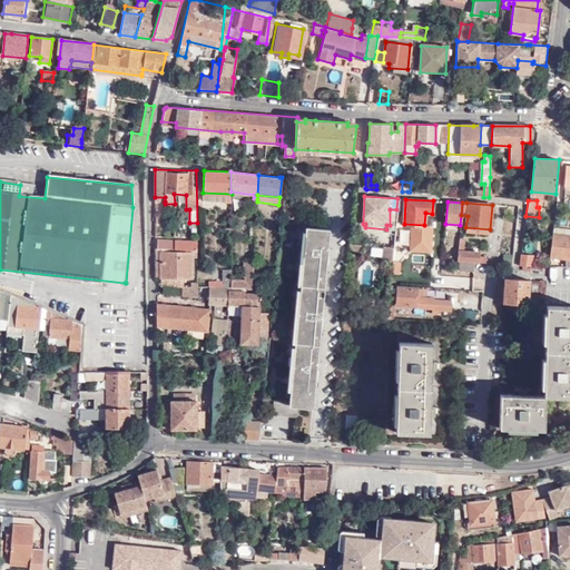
[(569,228),(554,227),(553,234),(569,236),(569,228)]
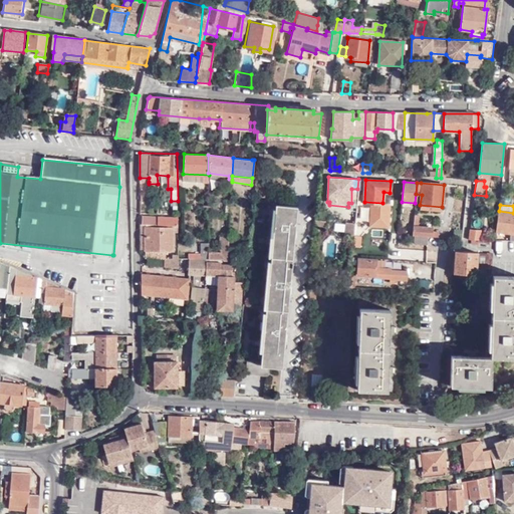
[(298,207),(277,206),(264,360),(250,359),(248,374),(270,375),(271,362),(284,362),(289,311),(291,311),(291,307),(289,307),(293,268),(295,268),(295,263),(293,262),(298,207)]
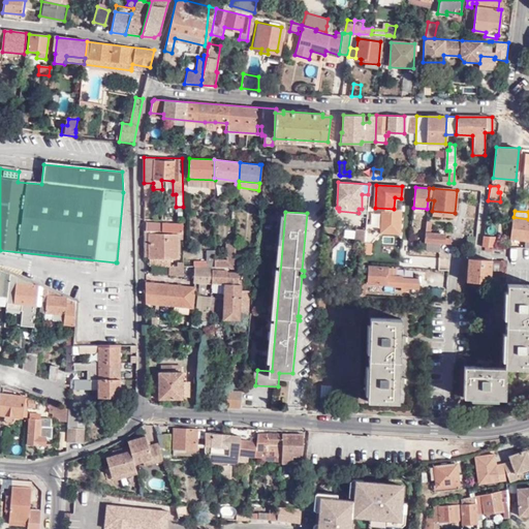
[(525,248),(528,248),(528,219),(514,217),(512,223),(510,239),(526,240),(525,248)]
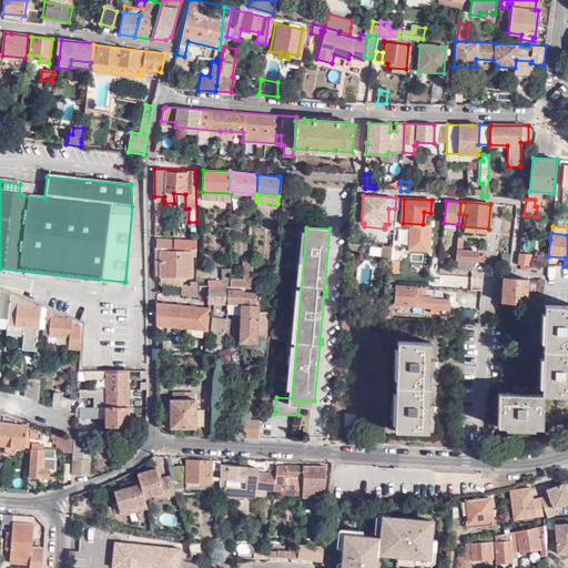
[(472,262),(484,263),(484,262),(484,257),(476,256),(477,252),(462,251),(463,237),(457,237),(456,256),(455,261),(457,261),(472,262)]
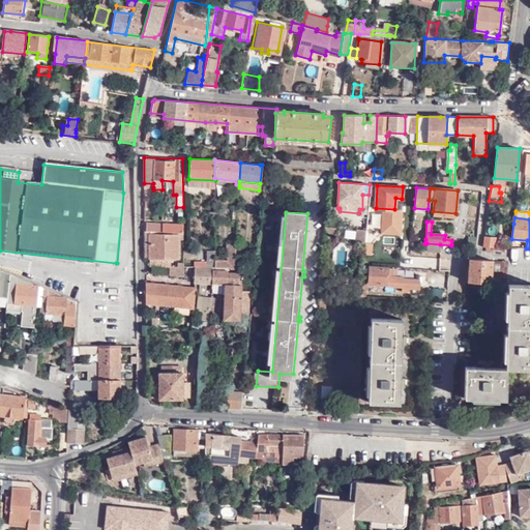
[(147,223),(146,232),(183,234),(183,226),(147,223)]
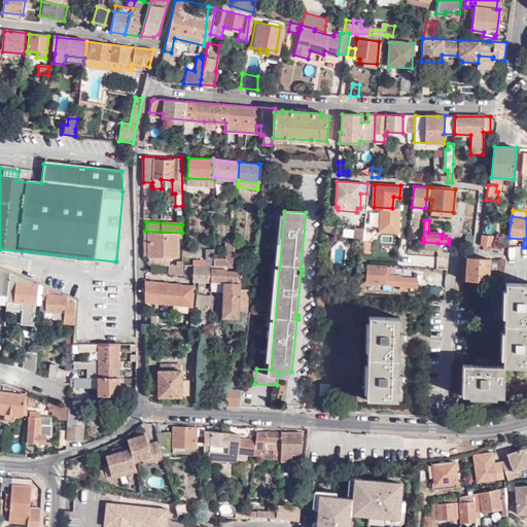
[(325,225),(323,241),(332,241),(334,226),(325,225)]
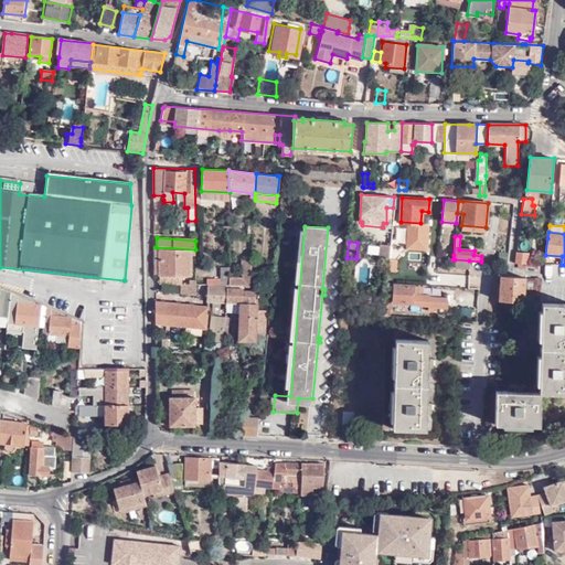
[(390,258),(390,252),(391,245),(380,244),(379,257),(390,258)]
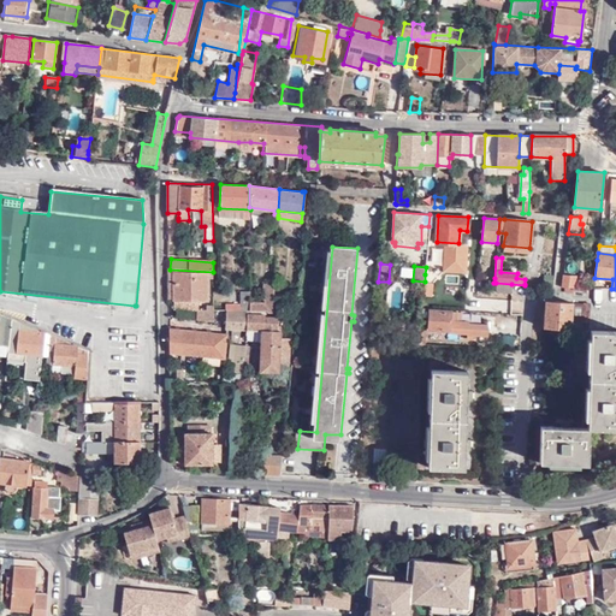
[(170,270),(169,270),(169,276),(175,276),(175,300),(197,300),(207,301),(207,278),(213,278),(213,272),(170,270)]
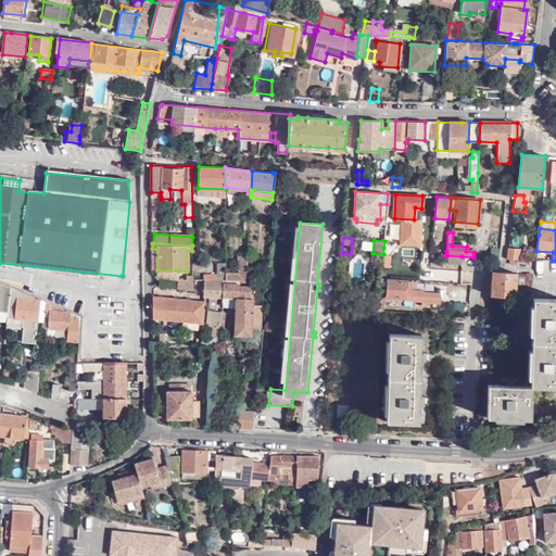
[(519,249),(508,248),(506,261),(510,261),(516,261),(518,261),(519,249)]
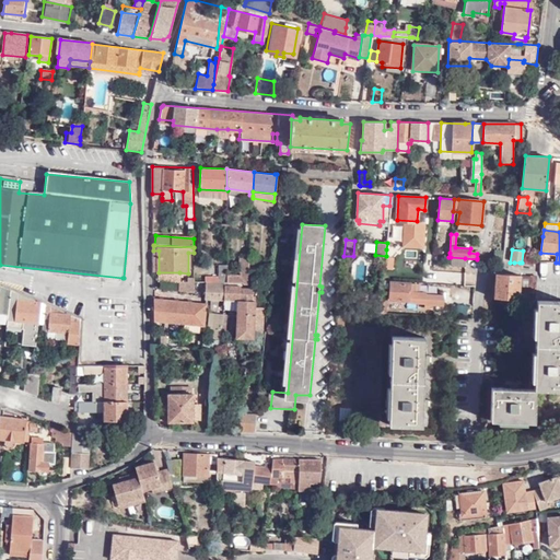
[(240,257),(238,271),(243,271),(243,275),(228,275),(228,282),(243,282),(244,283),(248,283),(249,257),(240,257)]
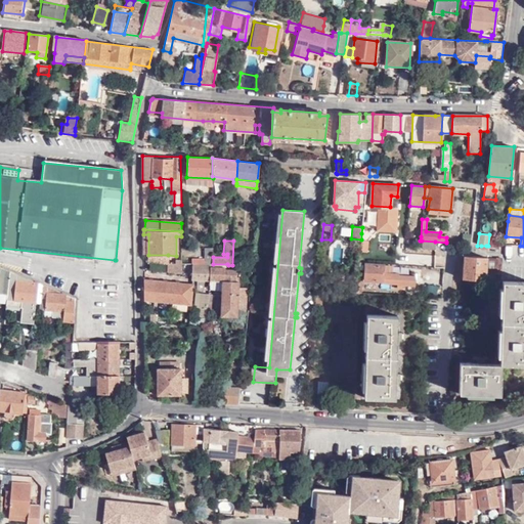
[(435,250),(435,242),(422,241),(422,250),(435,250)]
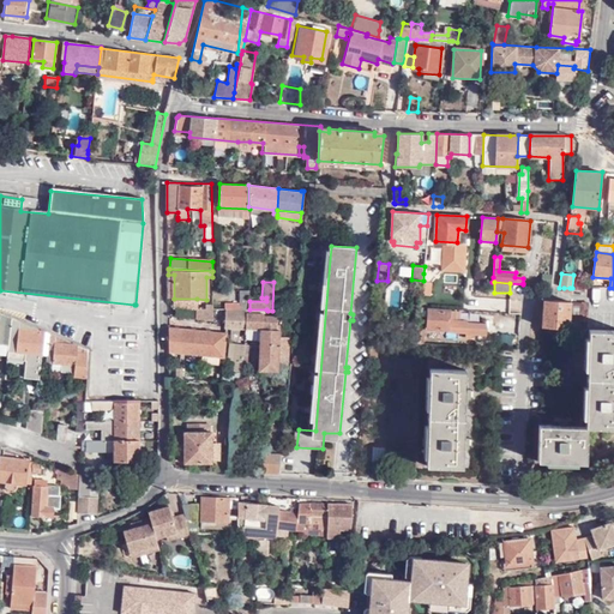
[(588,304),(543,302),(542,330),(569,331),(569,326),(588,326),(588,304)]
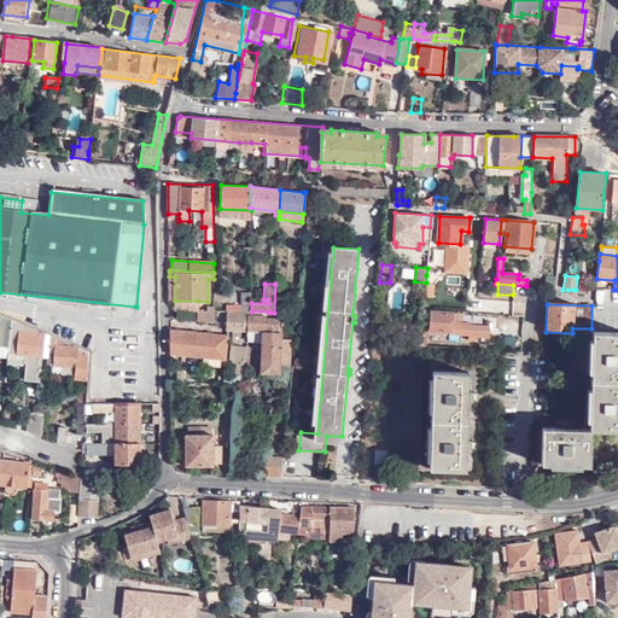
[(198,312),(198,321),(215,322),(214,308),(208,307),(208,312),(198,312)]
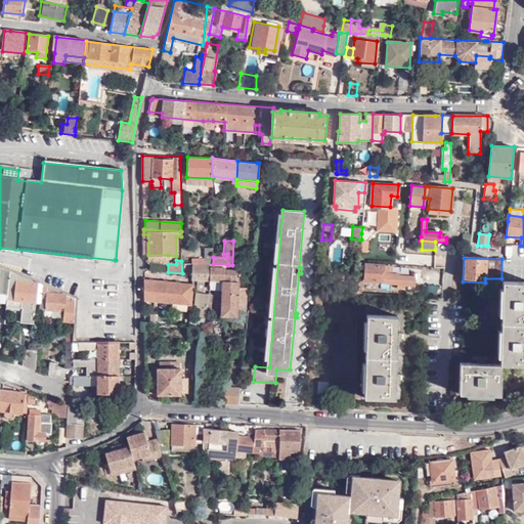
[(212,264),(205,264),(192,263),(191,279),(210,280),(211,267),(212,264)]
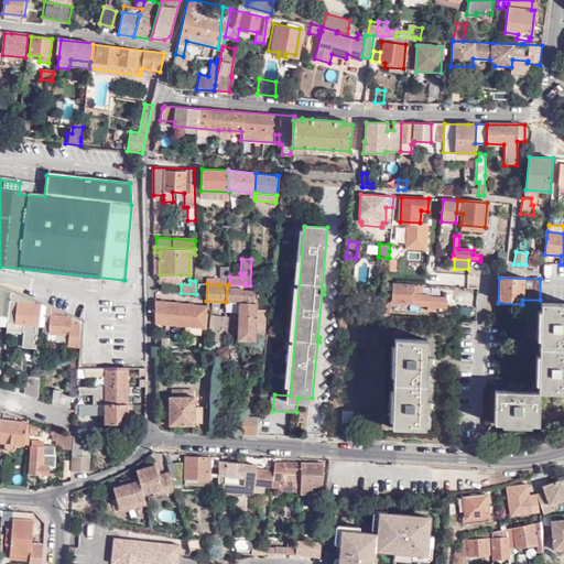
[(416,285),(392,284),(391,301),(410,303),(410,304),(426,305),(426,306),(445,307),(445,297),(426,295),(426,294),(416,293),(416,285)]
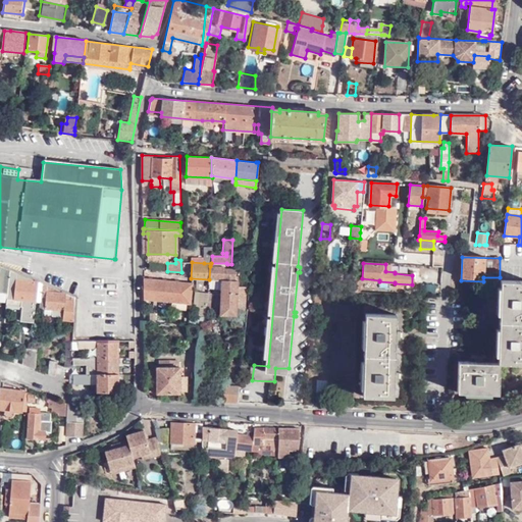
[(209,279),(209,280),(221,281),(219,316),(245,317),(246,285),(239,285),(239,280),(235,280),(236,269),(224,269),(224,267),(210,266),(209,279)]
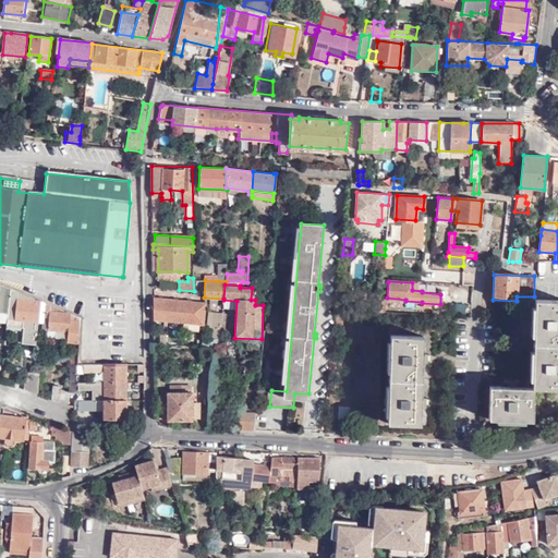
[(0,313),(8,314),(10,289),(0,286),(0,288),(0,313)]
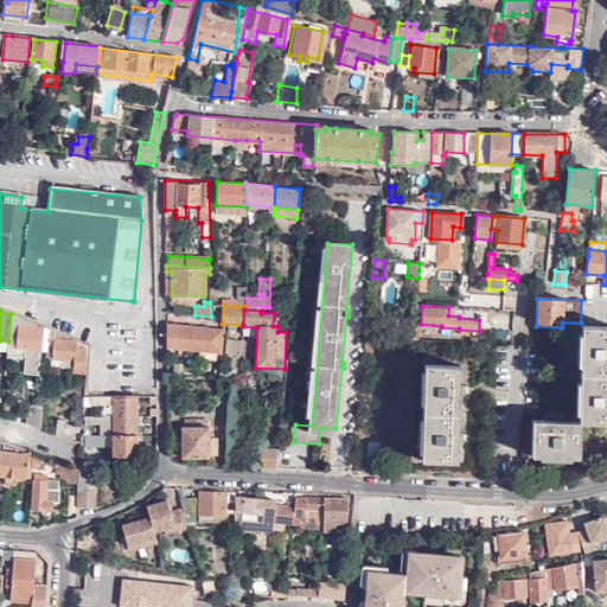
[(48,338),(48,331),(25,320),(11,314),(8,342),(7,346),(7,347),(24,350),(24,355),(24,359),(25,359),(24,377),(38,378),(39,355),(40,355),(42,337),(48,338)]
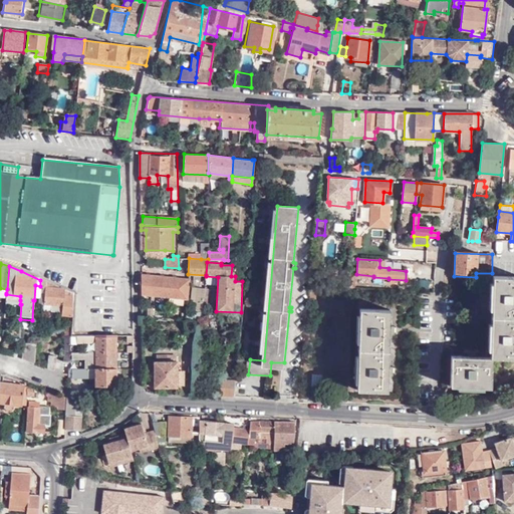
[(141,274),(141,294),(187,299),(189,280),(141,274)]
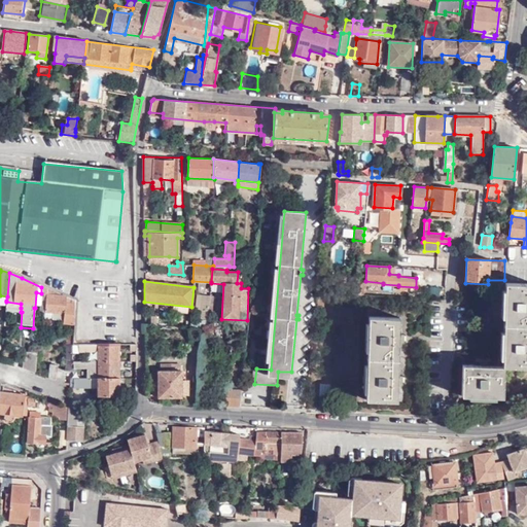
[(526,284),(504,284),(503,367),(462,366),(462,397),(503,398),(504,367),(526,369),(526,284)]
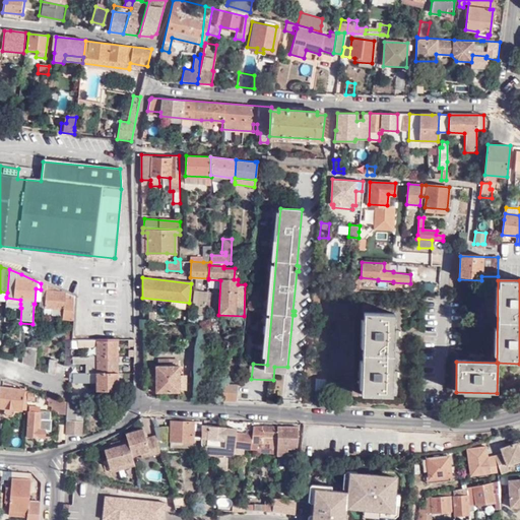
[(71,340),(72,297),(41,283),(41,289),(40,305),(44,305),(44,314),(62,315),(62,319),(69,320),(68,330),(65,329),(65,341),(71,340)]
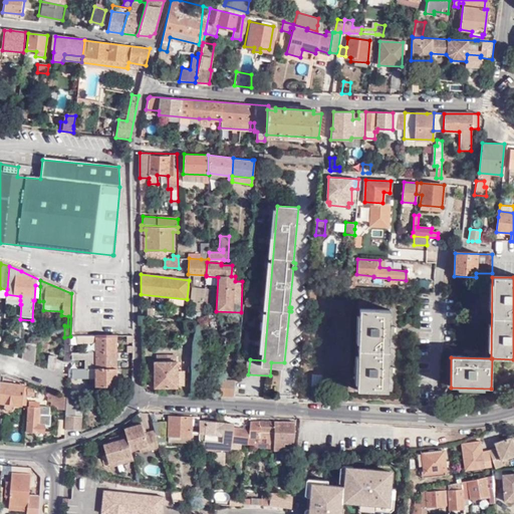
[(192,286),(191,303),(195,303),(194,311),(186,310),(186,318),(185,321),(201,321),(202,318),(203,305),(205,287),(192,286)]
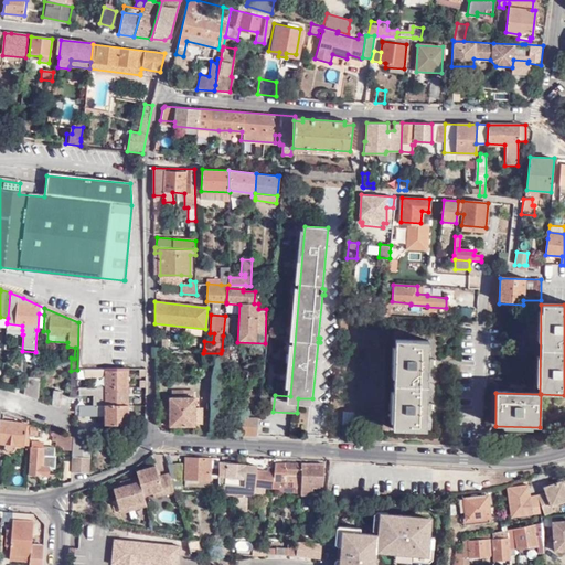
[(396,340),(393,429),(427,432),(429,341),(396,340)]
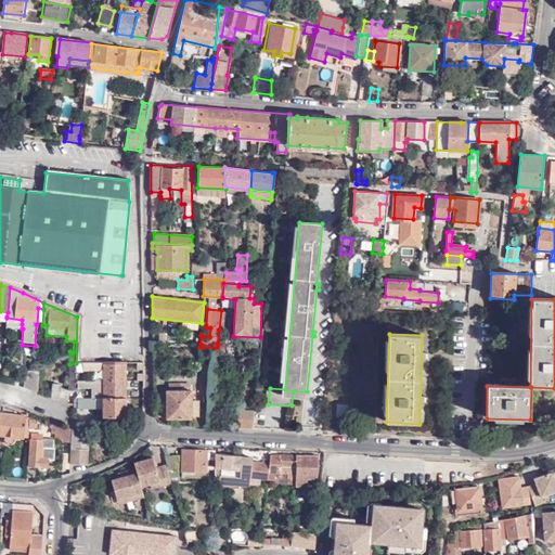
[(125,382),(125,363),(103,363),(103,379),(94,379),(93,382),(125,382)]
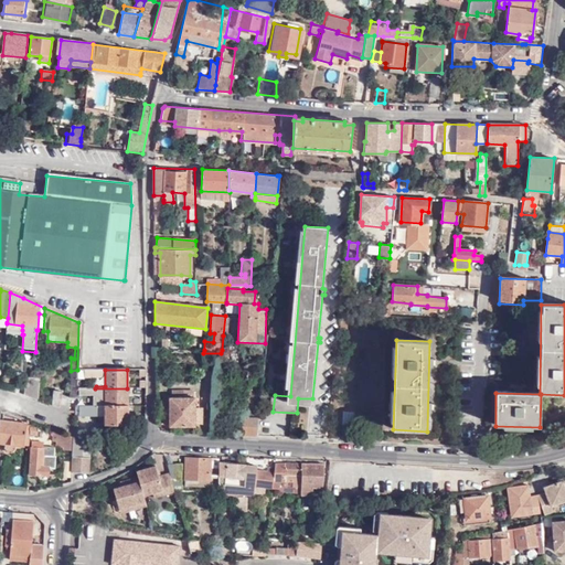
[(25,377),(24,395),(38,401),(39,379),(25,377)]
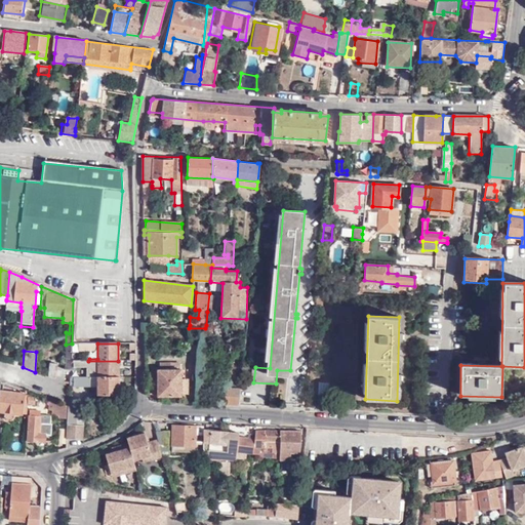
[(118,378),(118,361),(88,361),(71,361),(65,362),(64,370),(74,370),(74,368),(86,369),(86,378),(118,378)]
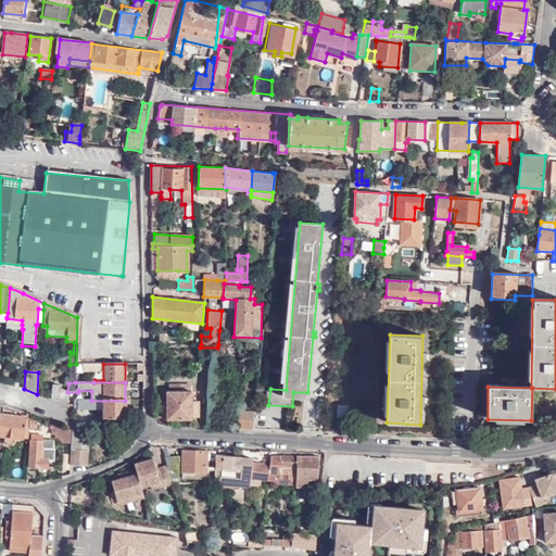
[(52,384),(51,400),(67,405),(67,392),(59,388),(60,384),(52,384)]
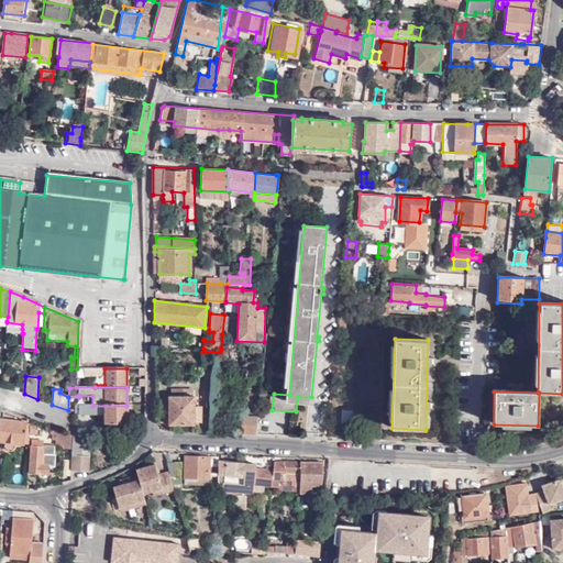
[(195,424),(195,418),(195,404),(195,396),(194,396),(194,389),(183,389),(183,396),(169,396),(169,424),(195,424)]
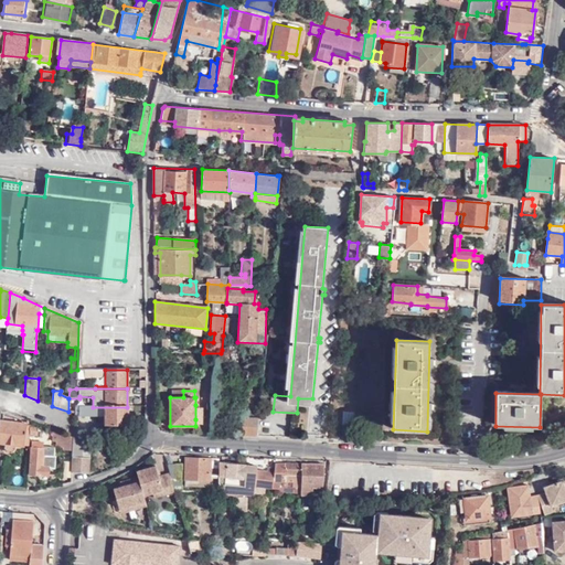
[(195,405),(195,419),(204,419),(205,405),(195,405)]
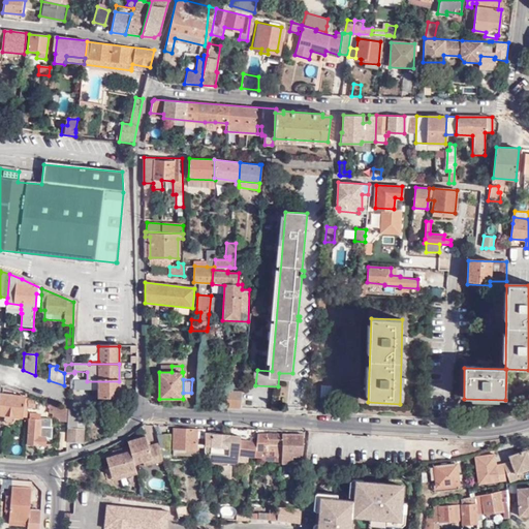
[(120,401),(119,381),(87,381),(87,382),(70,382),(70,384),(73,385),(73,390),(98,390),(97,398),(99,398),(99,403),(112,404),(112,401),(120,401)]
